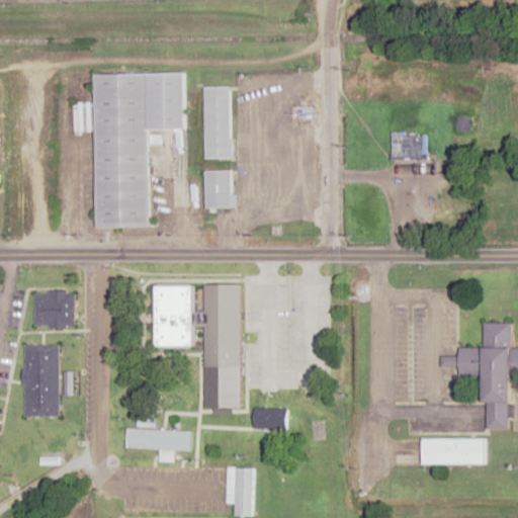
[(94,74),(99,228),(154,226),(151,130),(187,130),(186,73),(94,74)]
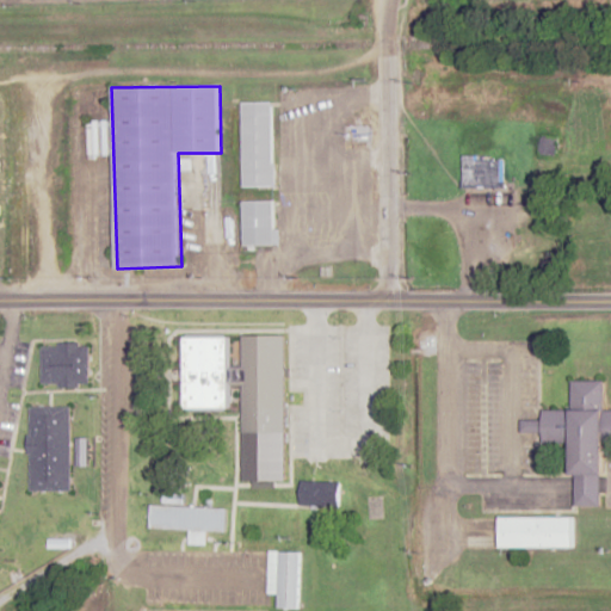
[(241,102),(241,186),(275,187),(275,102),(241,102)]
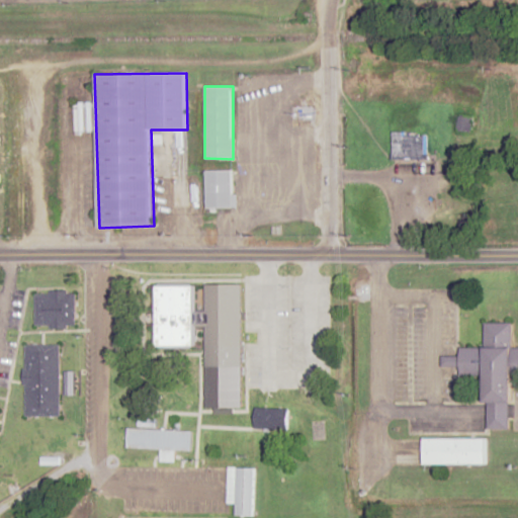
[(473,134),(473,115),(459,115),(459,134),(473,134)]
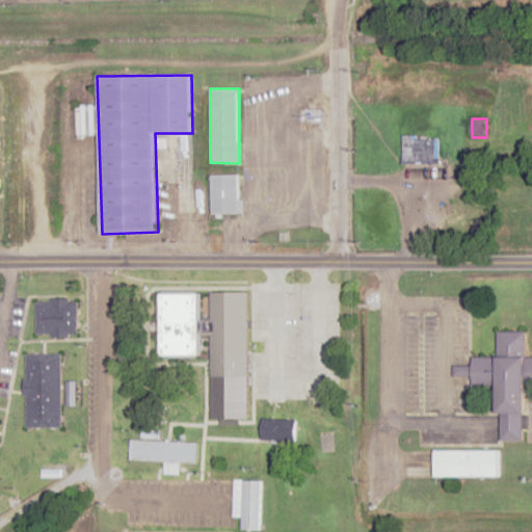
[(403,134),(403,162),(439,162),(439,137),(403,134)]
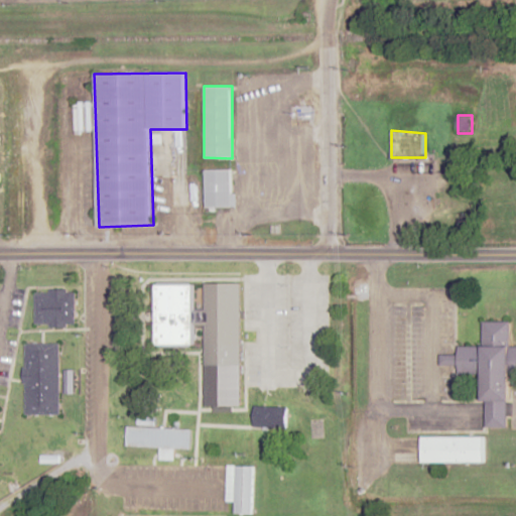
[(206,169),(207,208),(238,207),(238,192),(232,192),(232,168),(206,169)]
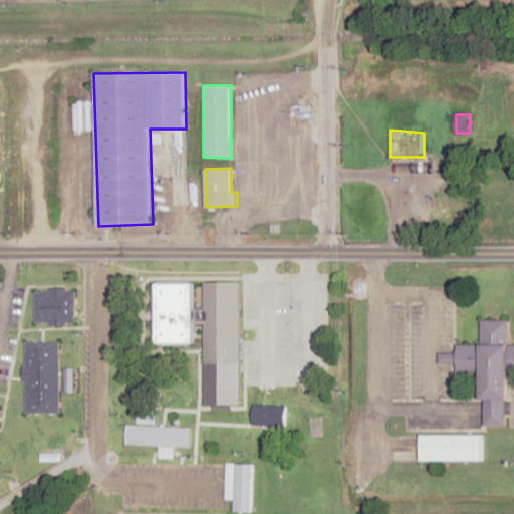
[(241,363),(239,281),(204,282),(204,308),(196,308),(195,282),(153,282),(154,344),(194,344),(194,324),(205,324),(205,363),(241,363)]
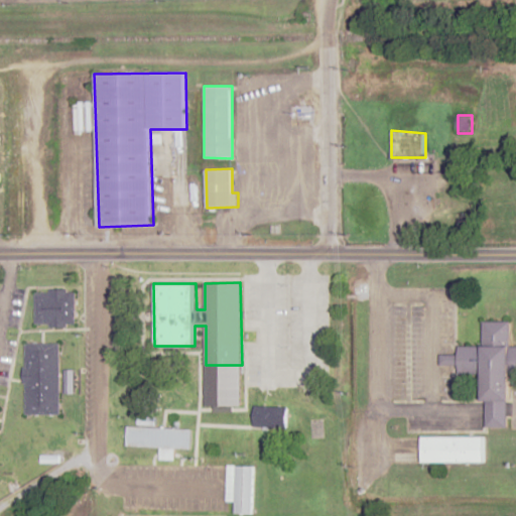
[(76,327),(76,290),(35,290),(35,327),(76,327)]
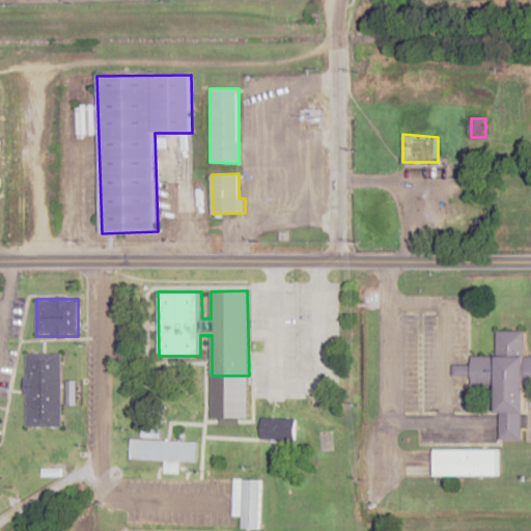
[(524,384),(530,384),(530,357),(526,358),(526,331),(498,331),(498,356),(473,356),(473,365),(454,365),(454,375),(474,375),(474,385),(499,384),(500,439),(525,439),(524,384)]
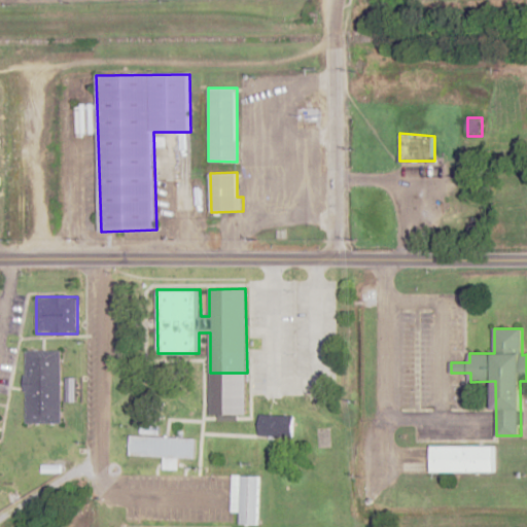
[(61,424),(61,351),(26,351),(26,424),(61,424)]
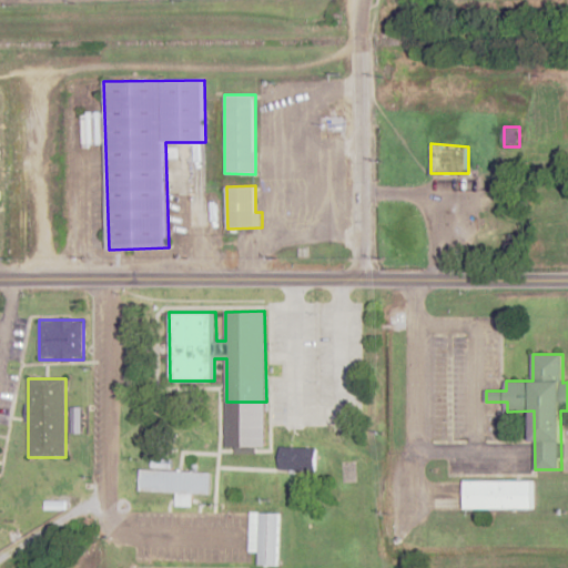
[(280,468),(311,468),(311,447),(280,447),(280,468)]
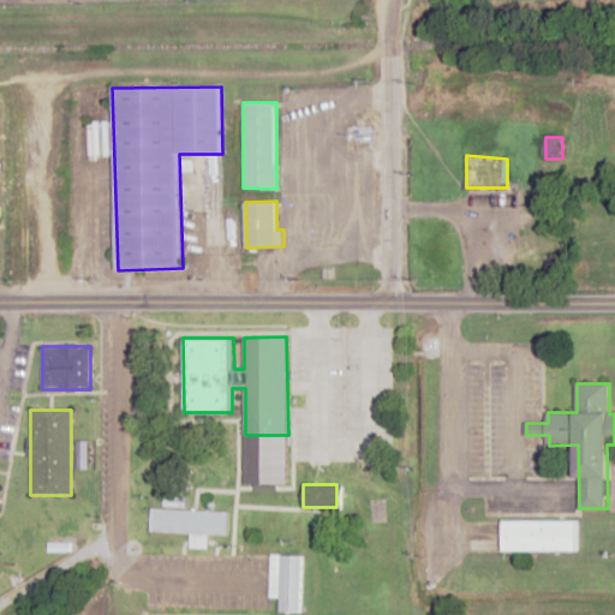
[(228,511),(151,509),(151,531),(193,532),(193,535),(228,535),(228,511)]
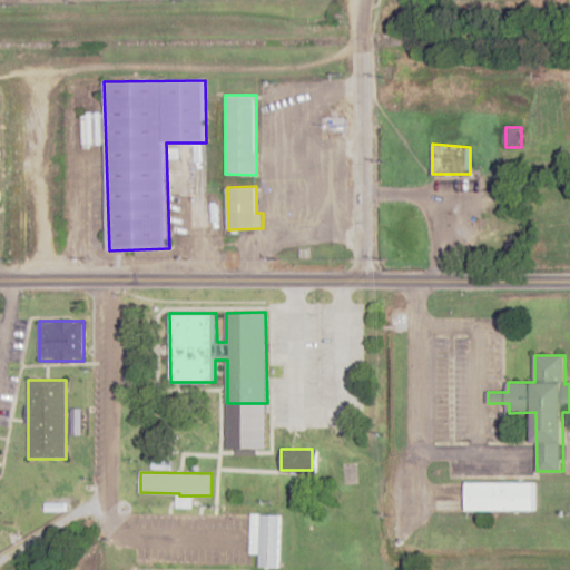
[(536,481),(467,481),(467,510),(536,510),(536,481)]
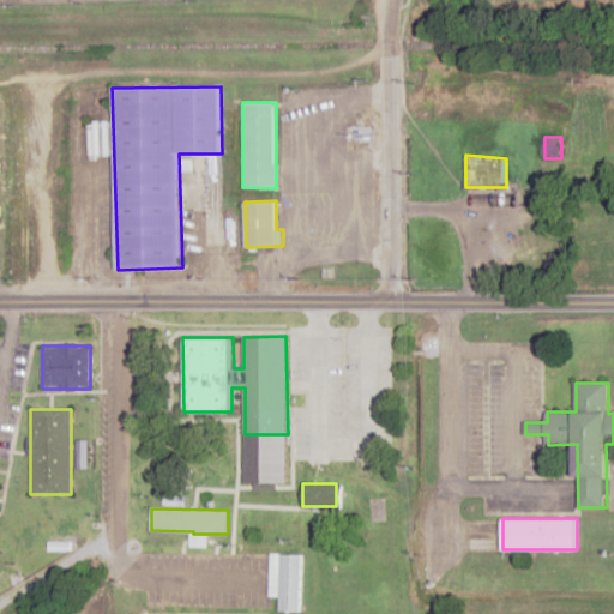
[(281,612),(301,612),(301,554),(271,554),(271,597),(281,597),(281,612)]
